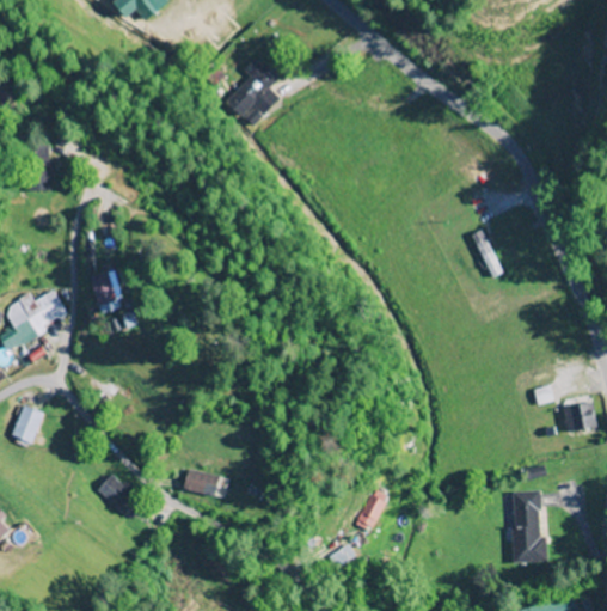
[(114,0),(111,4),(129,22),(151,0),(114,0)]
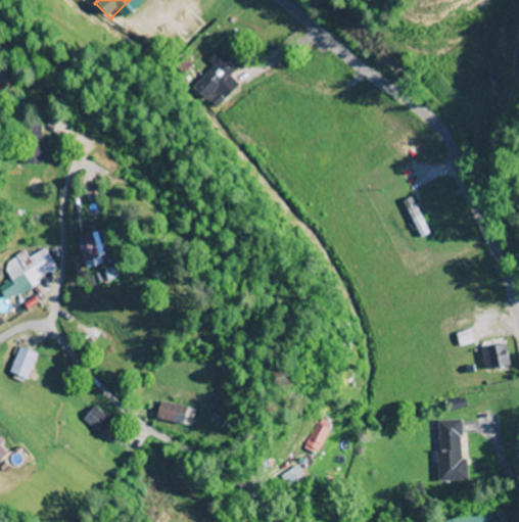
[(24,139),(24,163),(45,163),(45,139),(24,139)]
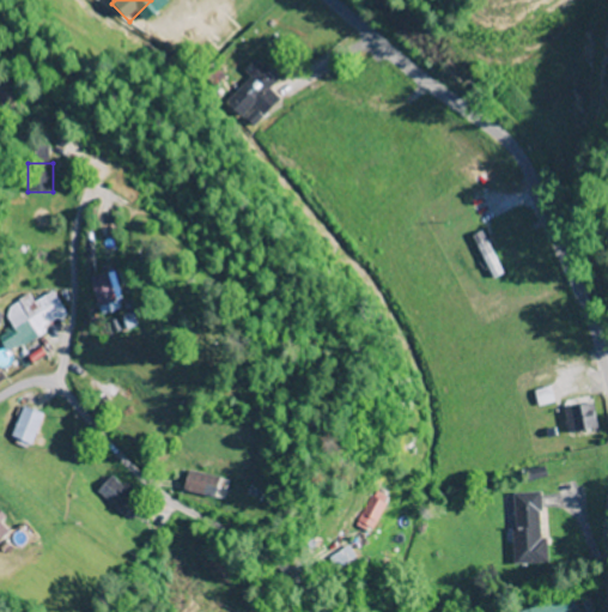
[(502,212),(511,241),(536,232),(526,204),(502,212)]
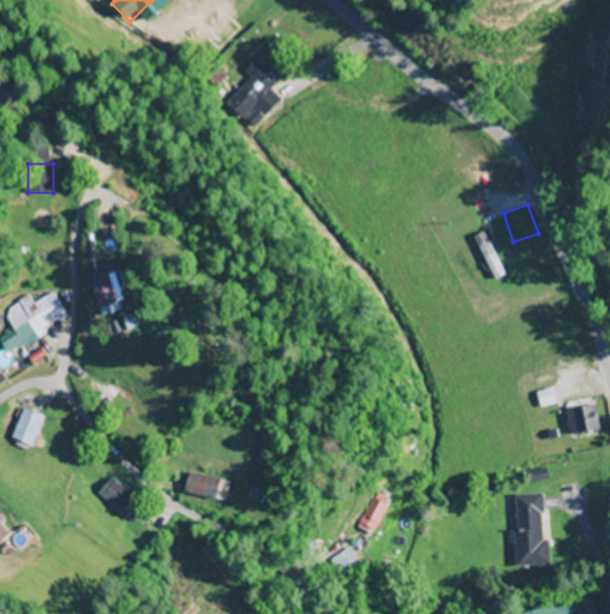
[(484,234),(476,239),(502,276),(509,272),(484,234)]
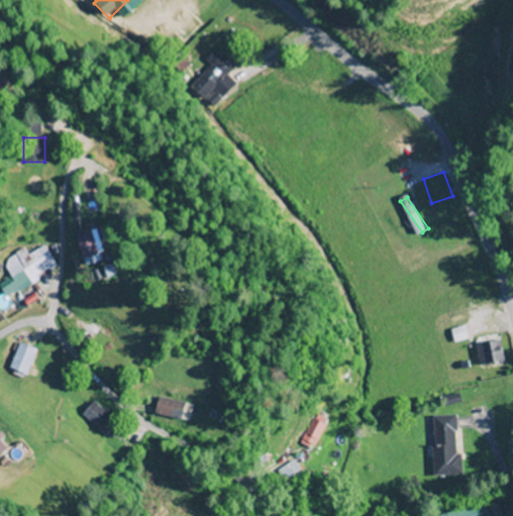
[(83,263),(100,258),(92,228),(75,232),(83,263)]
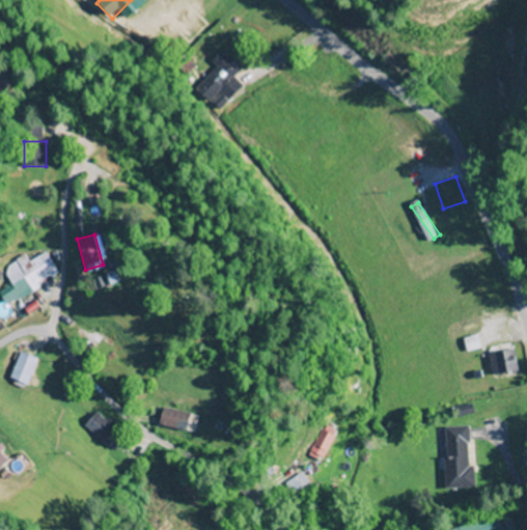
[(1,290),(5,299),(58,271),(47,251),(30,260),(27,255),(3,268),(11,284),(1,290)]
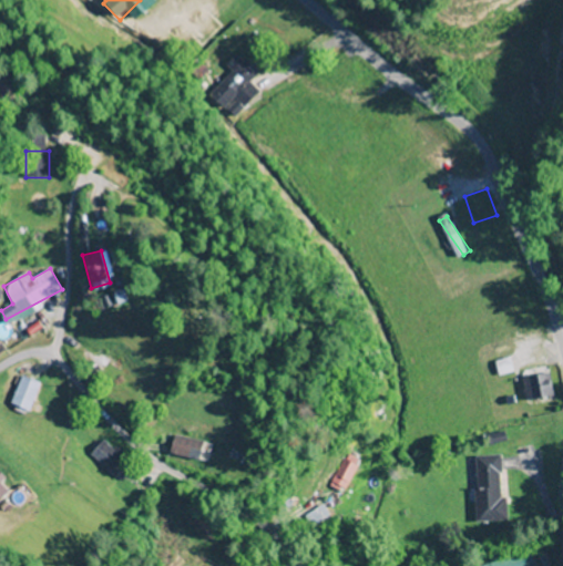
[(504,348),(501,336),(488,339),(491,351),(504,348)]
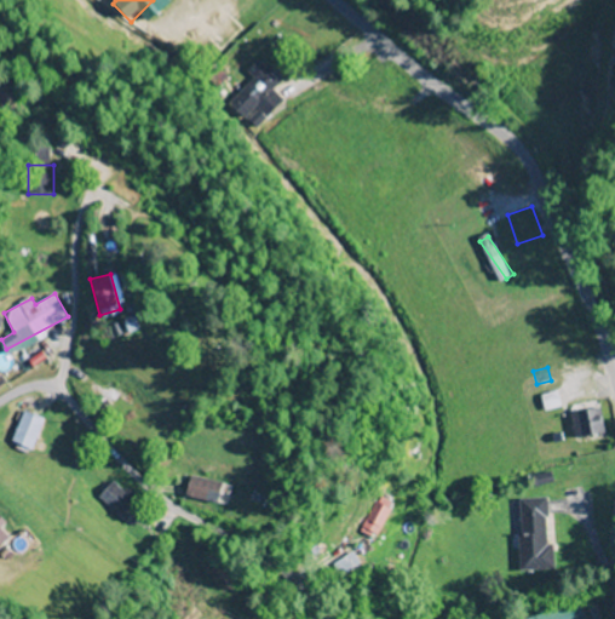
[(572,411),(576,439),(604,433),(599,405),(572,411)]
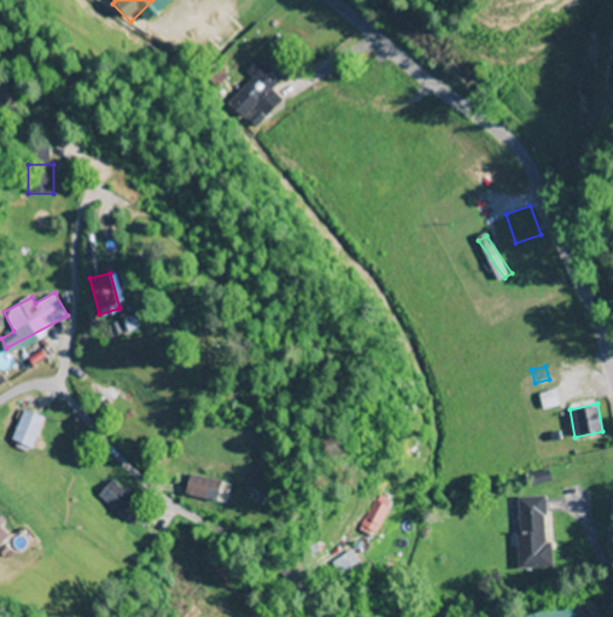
[(31,448),(45,417),(24,408),(11,440),(31,448)]
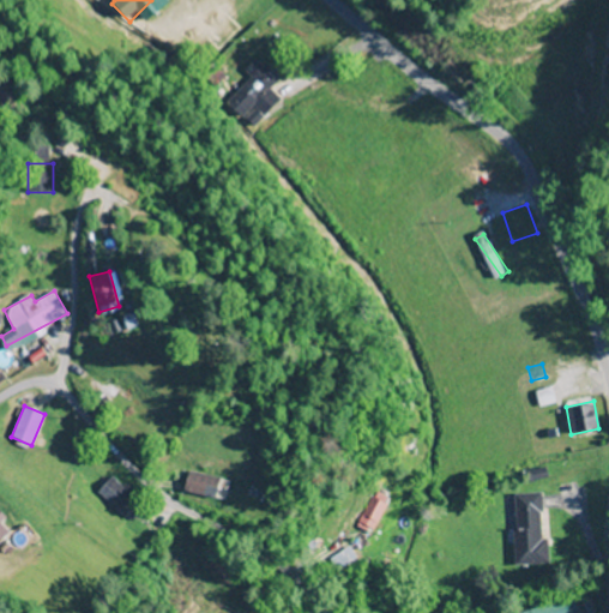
[(225,499),(229,479),(188,470),(185,491),(225,499)]
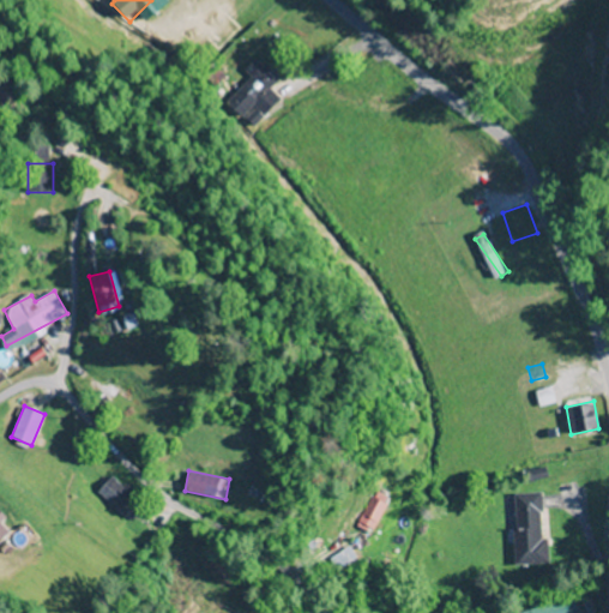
[(549,564),(548,493),(513,493),(516,565),(549,564)]
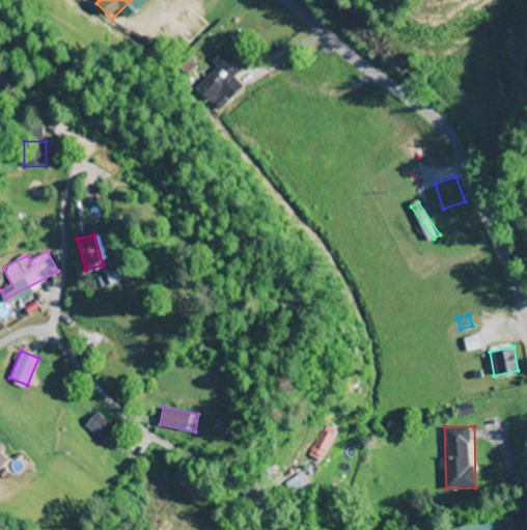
[(0,467),(9,458),(0,447),(0,467)]
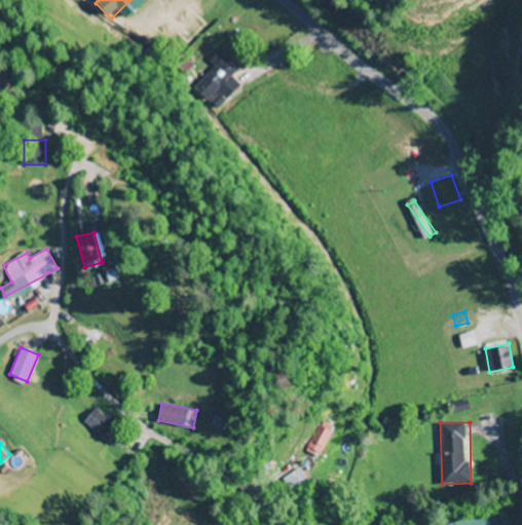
[(444,524),(512,524),(509,510),(444,524)]
